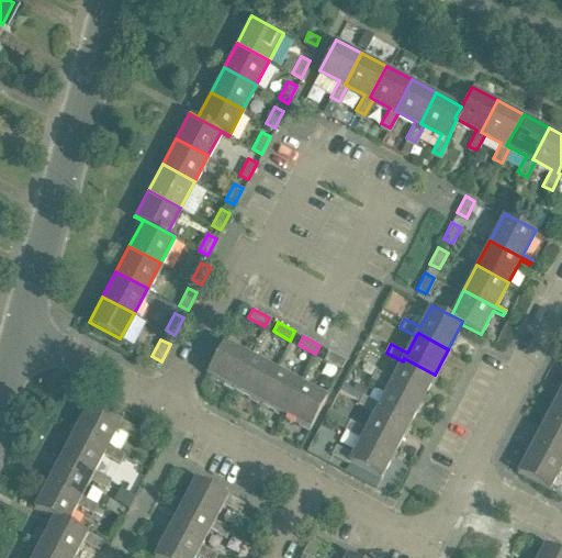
[(233,387),(249,354),(224,341),(206,372),(233,387)]
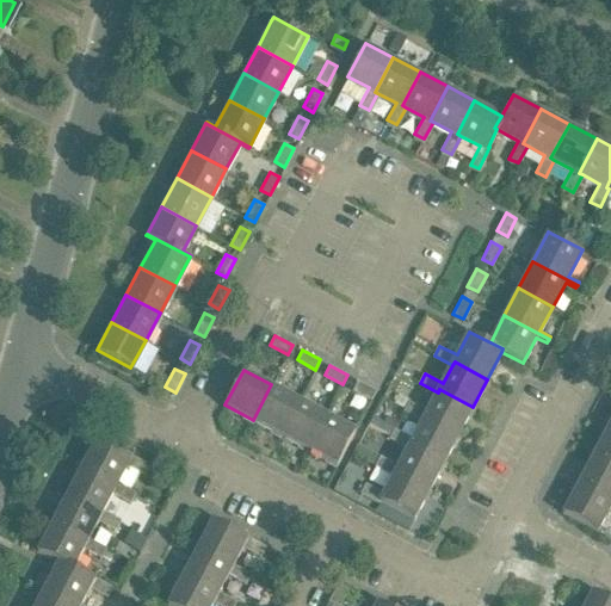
[(352,389),(371,400),(376,389),(358,379),(352,389)]
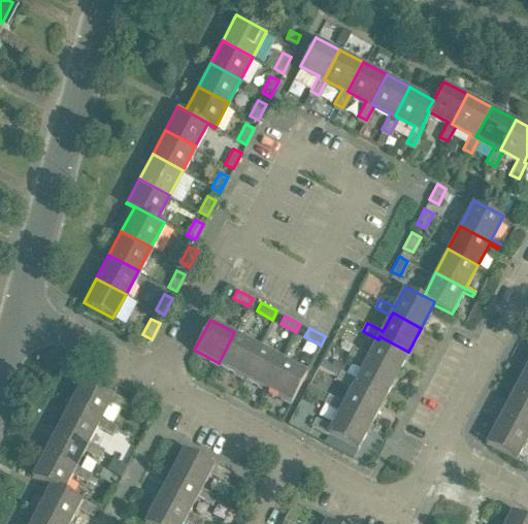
[(242,375),(259,346),(234,332),(219,363),(242,375)]
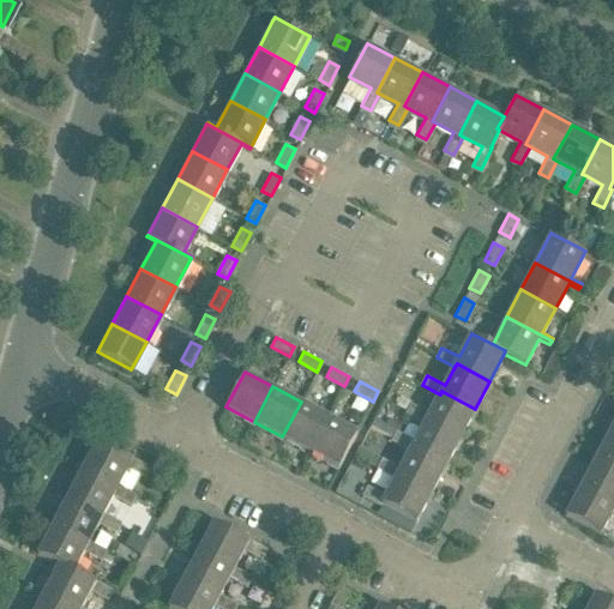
[(411,403),(411,405),(409,404),(410,402),(398,396),(393,405),(425,422),(427,418),(461,436),(475,409),(441,391),(440,395),(431,412),(411,403)]
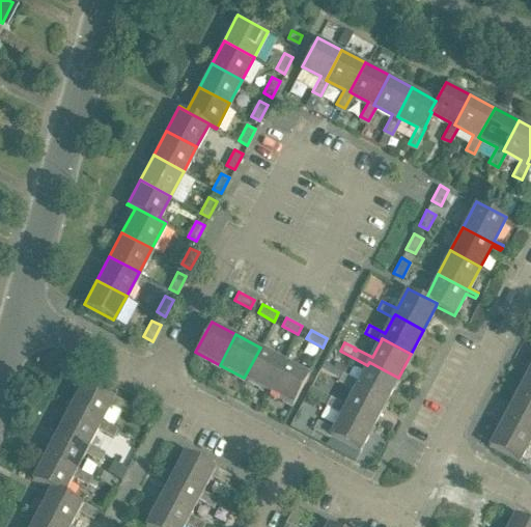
[(269,391),(284,360),(260,348),(244,378),(269,391)]
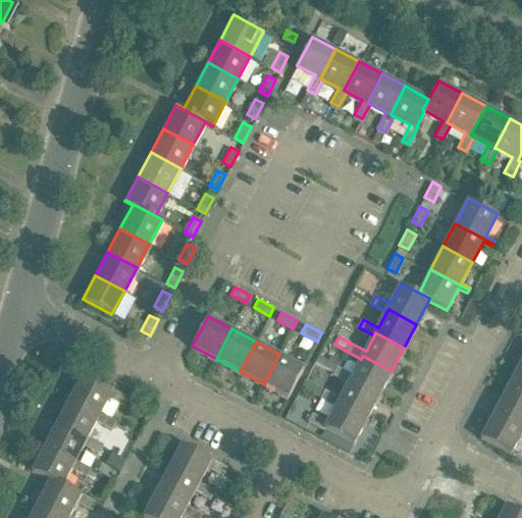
[(279,354),(264,384),(288,397),(304,366),(279,354)]
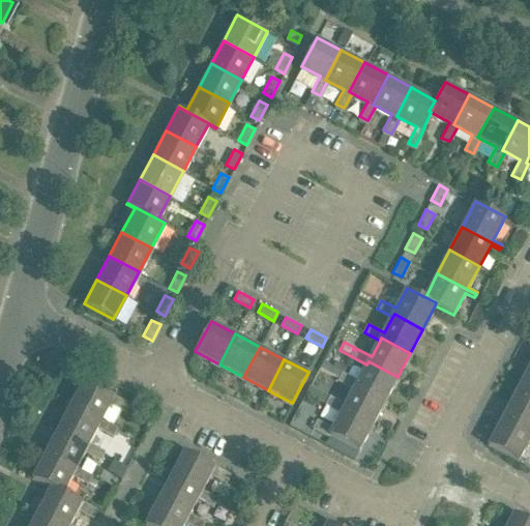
[(339,379),(355,387),(356,385),(384,401),(398,377),(369,361),(366,364),(358,380),(343,372),(339,379)]
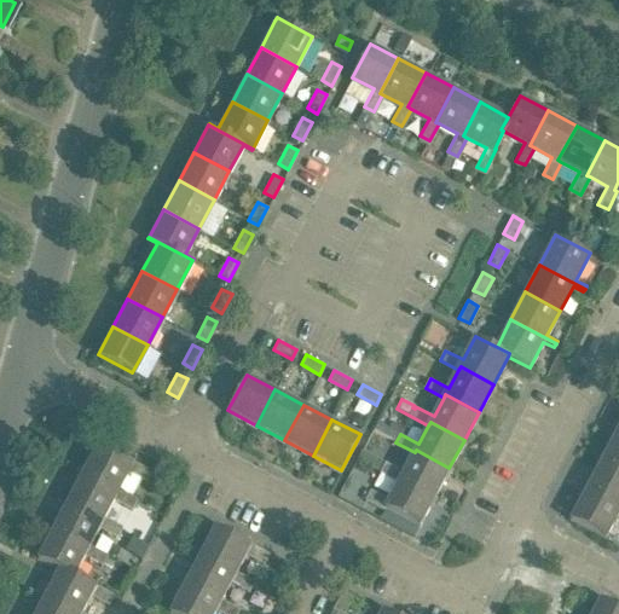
[(618,438),(615,435),(600,464),(618,473),(618,438)]
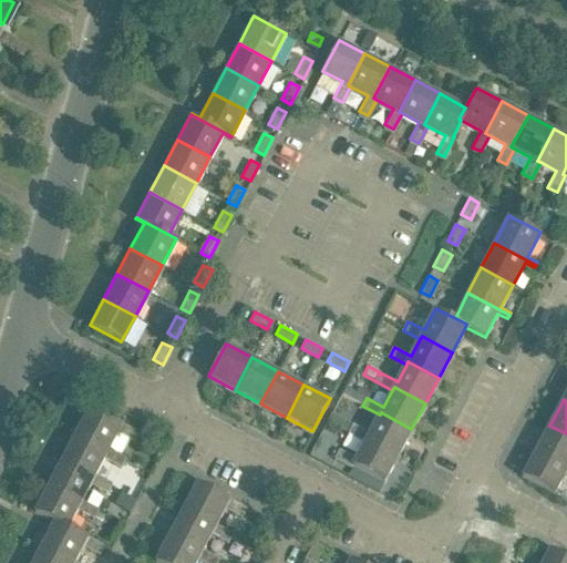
[(121,423),(89,407),(74,433),(107,450),(109,447),(117,431),(134,439),(140,430),(122,421),(121,423)]
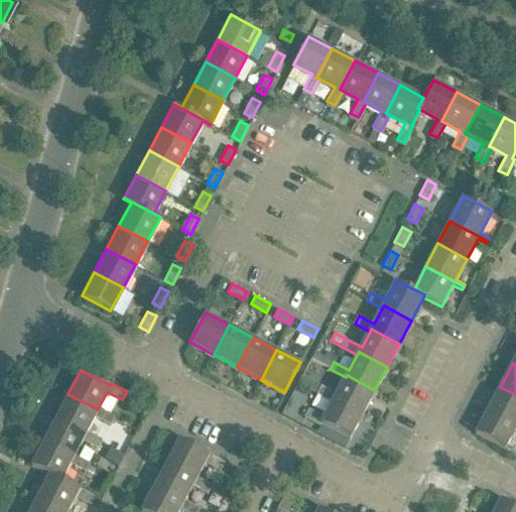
[(316,392),(333,401),(334,399),(362,413),(374,390),(347,375),(346,377),(337,393),(320,384),(320,385),(301,375),(297,383),(316,392)]
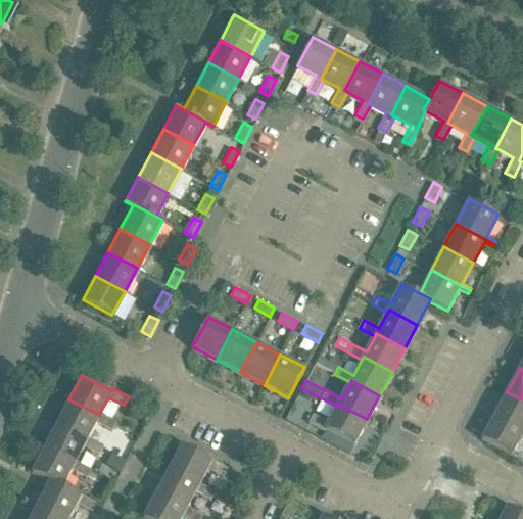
[(522,399),(507,392),(494,416),(522,430),(522,399)]
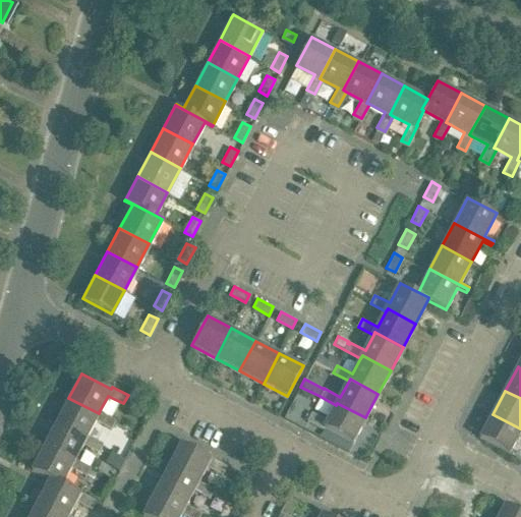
[(99,413),(68,398),(56,421),(85,438),(88,434),(95,419),(111,427),(116,418),(100,410),(99,413)]
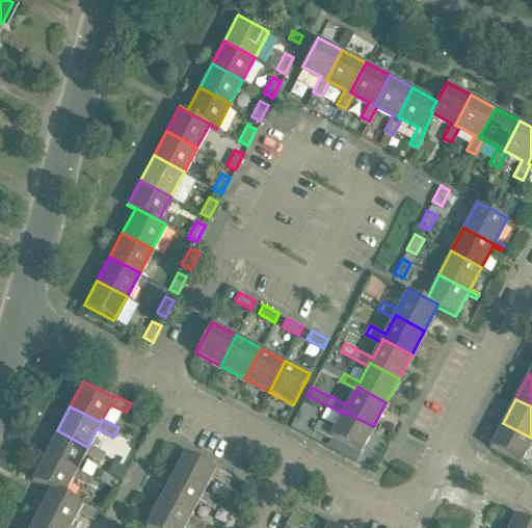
[(314,428),(330,437),(331,434),(361,450),(373,426),(344,412),(343,414),(336,429),(318,420),(314,428)]
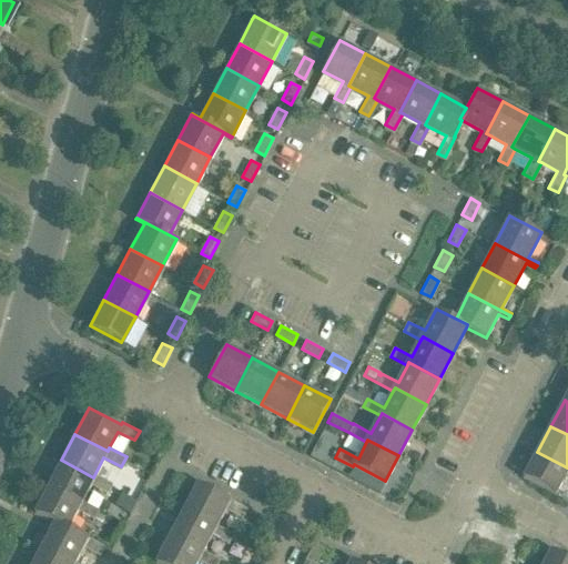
[(567,467),(537,452),(523,477),(555,494),(565,474),(567,475),(567,467)]
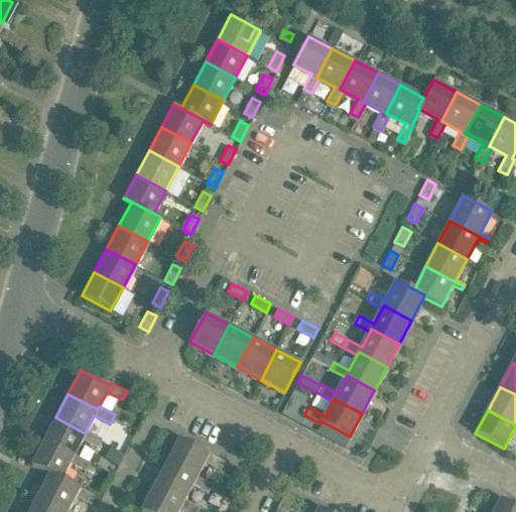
[(85,433),(55,417),(43,441),(73,457),(75,453),(83,438),(98,445),(102,437),(87,429),(85,433)]
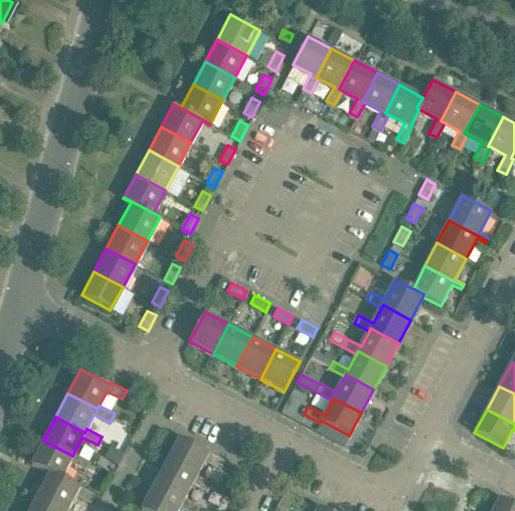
[(207,453),(178,438),(166,461),(195,477),(197,474),(205,459),(219,467),(223,458),(208,450),(207,453)]
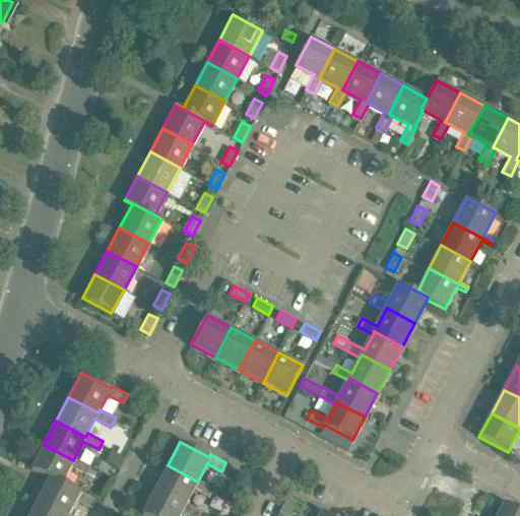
[(36,471),(49,477),(61,484),(62,481),(70,466),(86,474),(90,464),(75,456),(73,460),(44,445),(30,468),(36,471)]
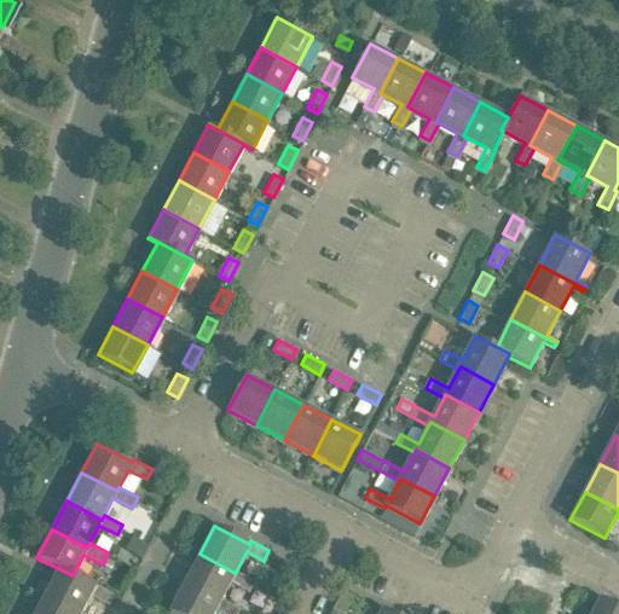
[(235,573),(200,554),(185,583),(220,601),(221,597),(231,580),(249,589),(254,578),(237,569),(235,573)]
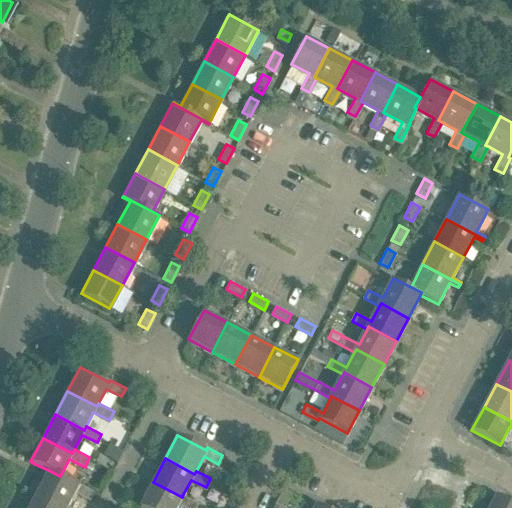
[(60,476),(48,470),(36,494),(62,507),(66,507),(68,505),(76,490),(90,498),(94,490),(77,481),(76,482),(61,474),(60,476)]
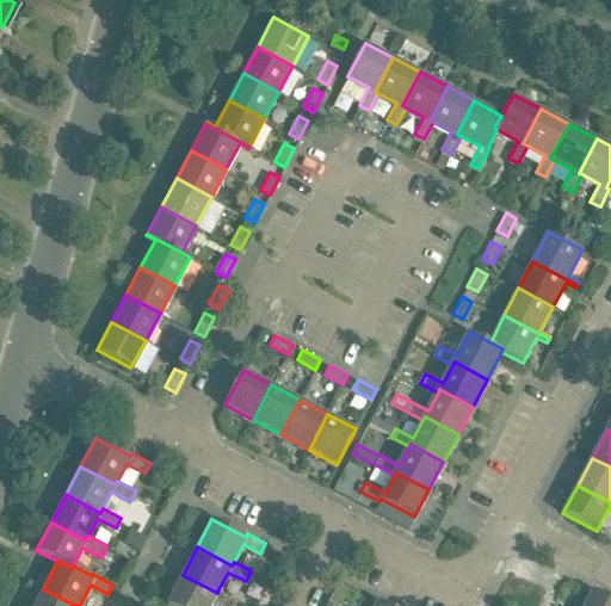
[(217,593),(183,575),(167,604),(172,605),(210,605),(214,600),(223,605),(232,605),(236,599),(218,589),(217,593)]
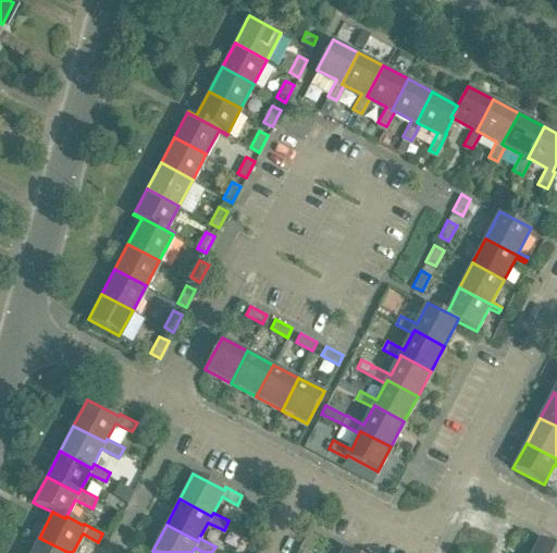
[(318,536),(308,531),(299,547),(309,552),(318,536)]
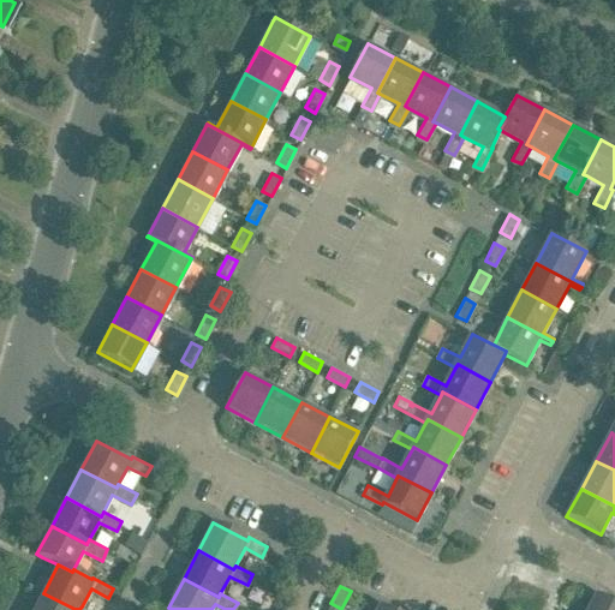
[(79,609),(75,609),(43,593),(34,609),(87,609),(82,606),(79,609)]
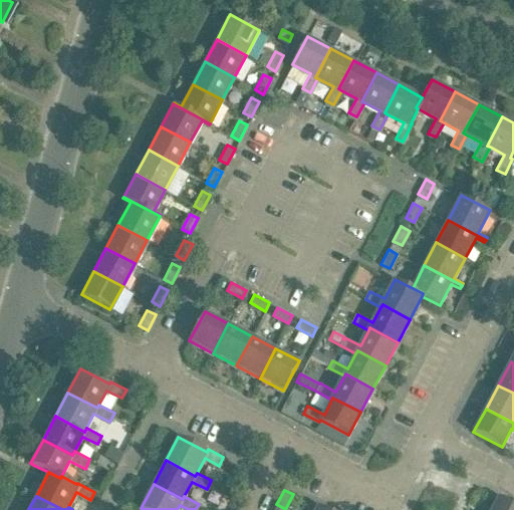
[(513,509),(513,505),(498,497),(490,509),(513,509)]
